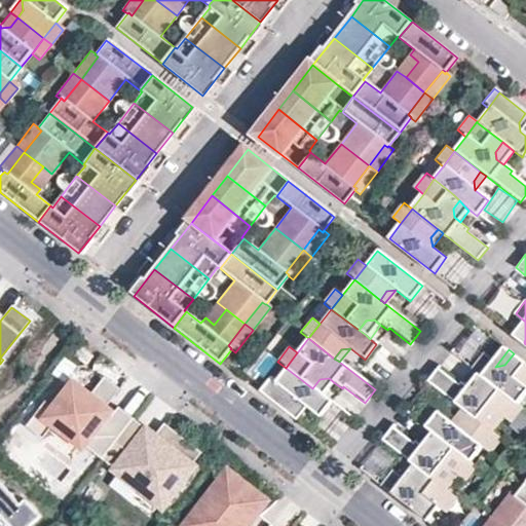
[(487,385),(513,407),(525,389),(525,363),(514,353),(504,365),(495,367),(481,355),(470,371),(476,376),(487,385)]
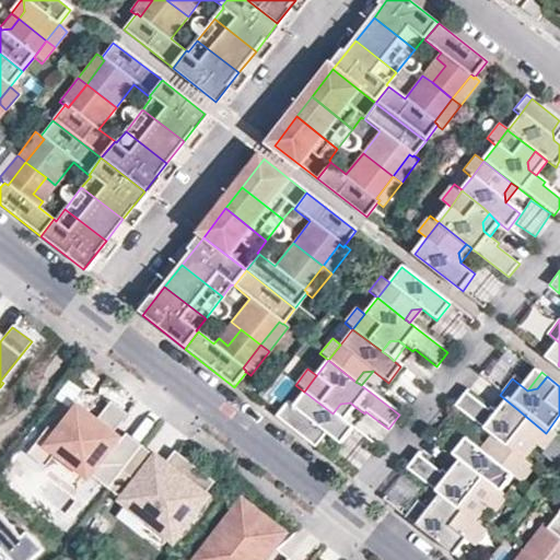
[(333,413),(304,392),(292,407),(280,422),(307,444),(315,434),(324,433),(339,445),(352,429),(345,423),(336,416),(333,413)]
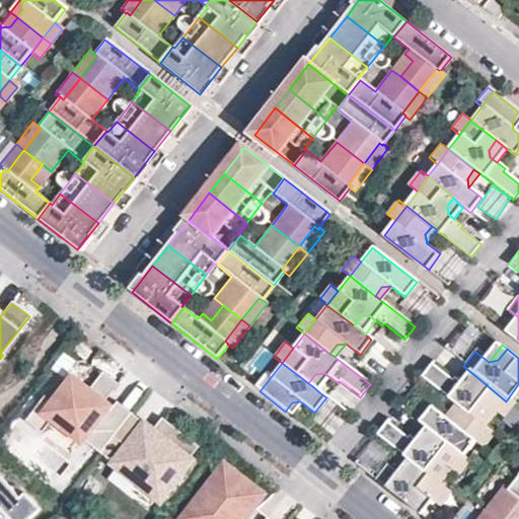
[(506,401),(480,380),(474,387),(465,388),(459,383),(453,378),(451,381),(430,364),(420,377),(455,404),(459,408),(460,409),(486,428),(506,401)]
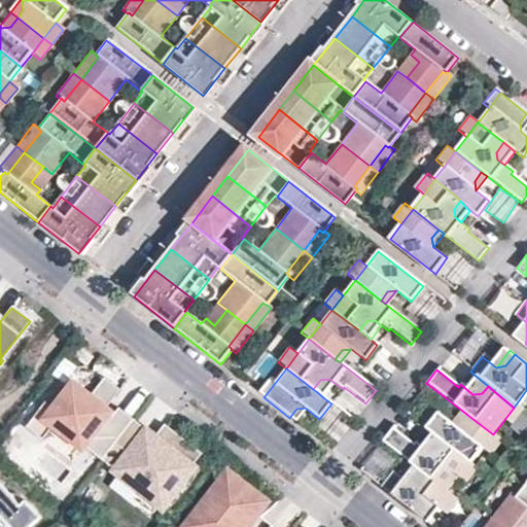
[(264,397),(275,383),(267,377),(255,391),(264,397)]
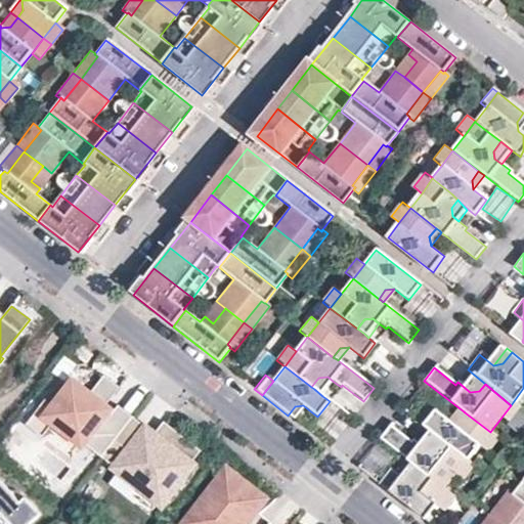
[(470,392),(479,391),(485,384),(474,375),(464,387),(470,392)]
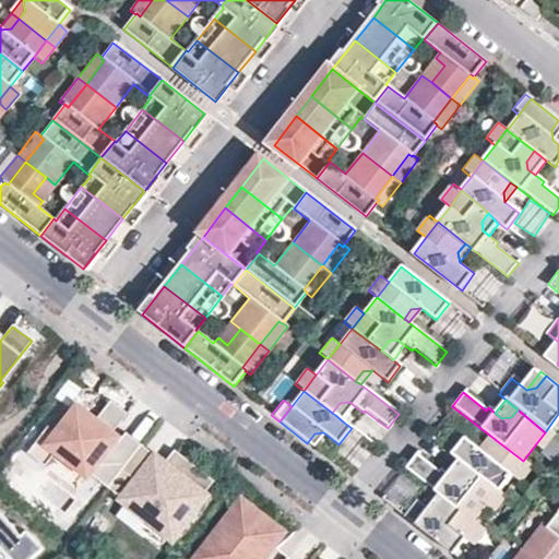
[(349,402),(340,403),(332,413),(335,415),(344,423),(356,407),(349,402)]
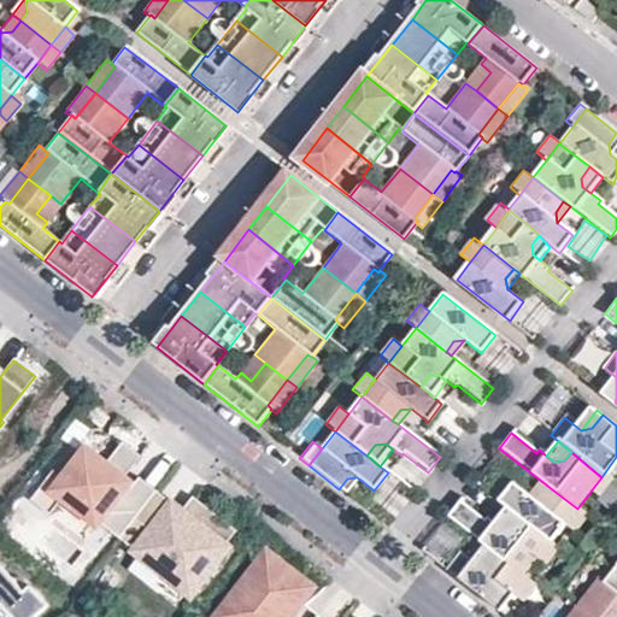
[(117,540),(153,492),(137,481),(129,491),(121,483),(115,479),(127,463),(133,468),(139,459),(121,445),(103,469),(86,454),(64,482),(52,472),(29,503),(48,517),(62,499),(68,492),(100,517),(95,523),(117,540)]
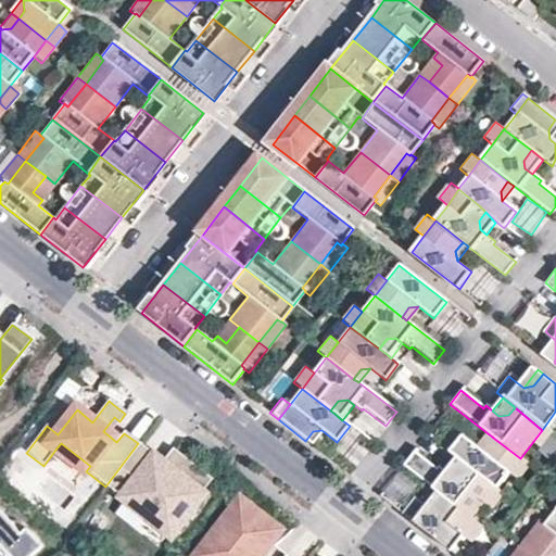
[(109,436),(119,421),(114,417),(103,431),(109,436)]
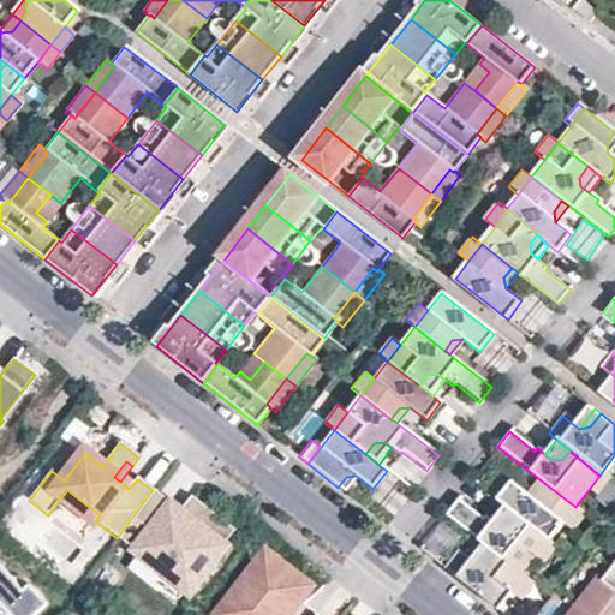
[(344,491),(356,476),(346,477),(338,488),(344,491)]
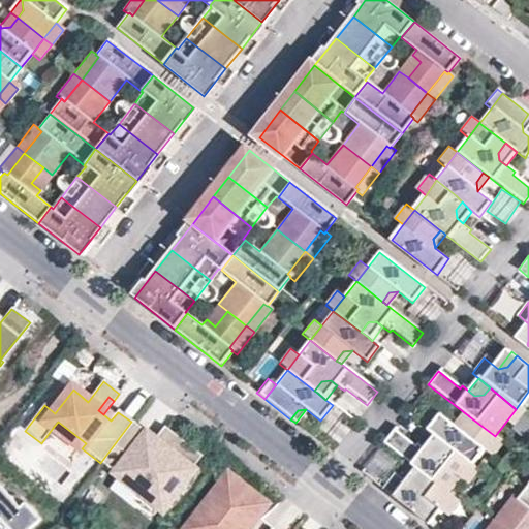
[(512,430),(524,415),(516,409),(504,424),(512,430)]
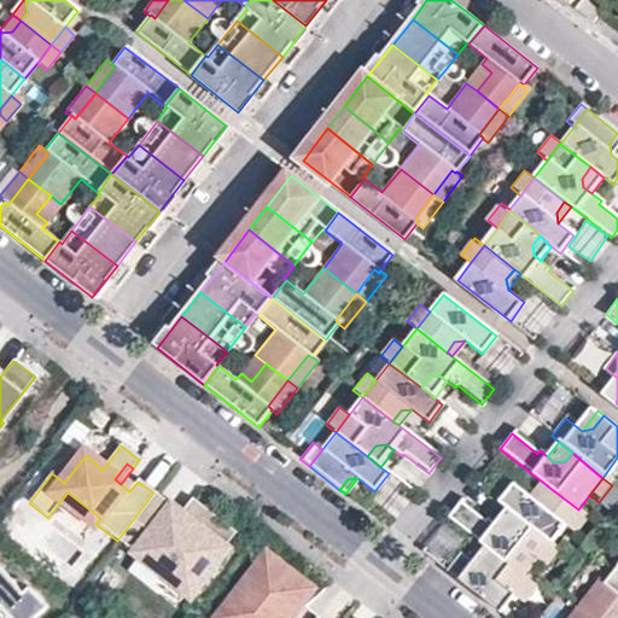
[(542,482),(530,499),(540,497),(548,487),(547,485),(542,482)]
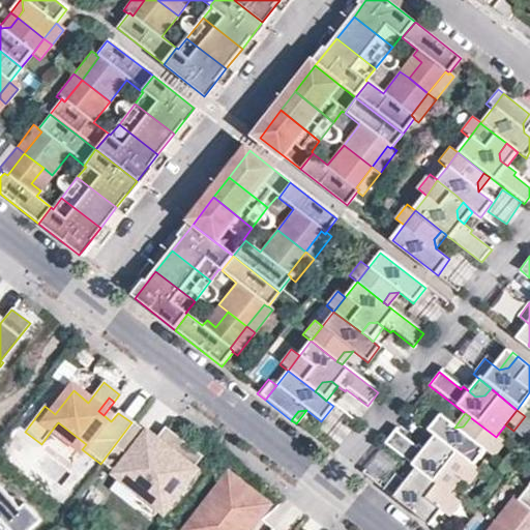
[(445,445),(473,467),(496,437),(470,417),(463,427),(454,428),(440,416),(428,432),(434,437),(443,443),(445,445)]
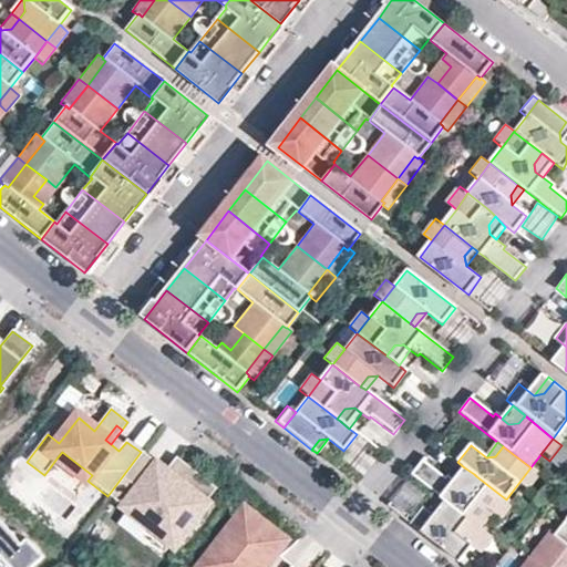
[(88,481),(92,475),(62,452),(57,459),(86,482),(88,481)]
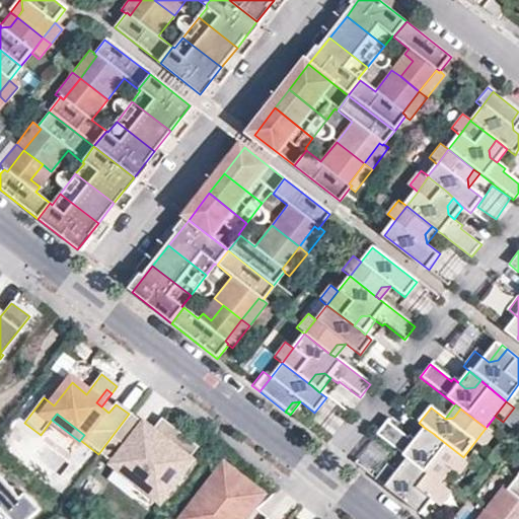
[(143,425),(129,414),(98,454),(114,466),(115,465),(158,500),(188,462),(186,462),(197,448),(160,420),(149,433),(142,427),(143,425)]
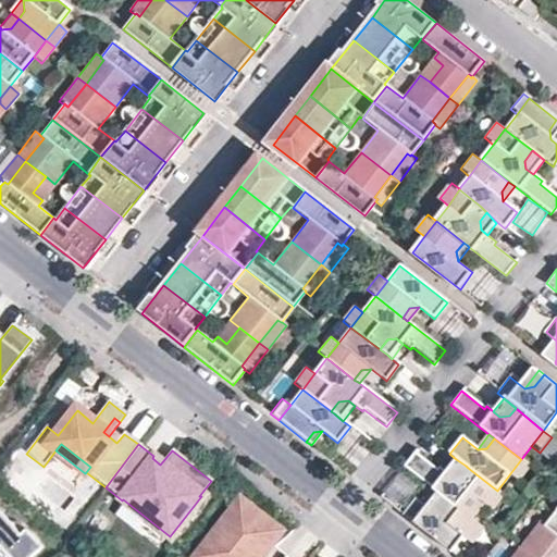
[(485,506),(497,491),(468,468),(461,478),(452,479),(445,473),(437,468),(436,471),(413,454),(403,467),(441,496),(446,500),(473,521),(485,506)]
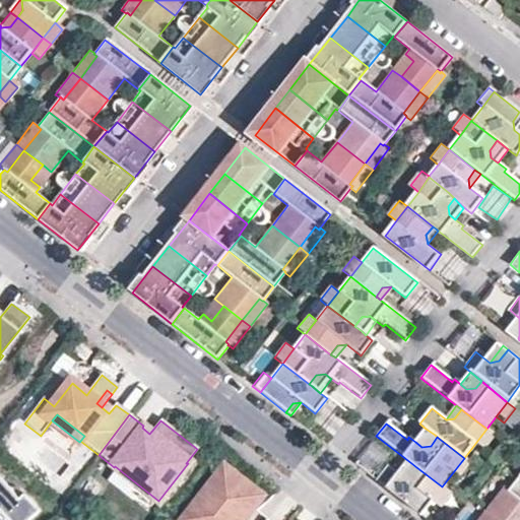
[(421,447),(431,446),(437,437),(435,435),(426,429),(415,442),(421,447)]
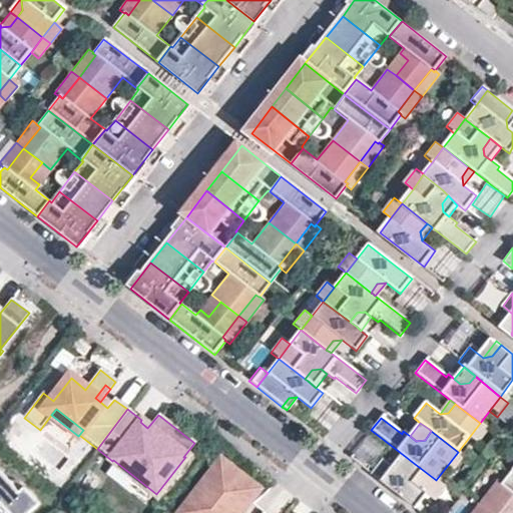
[(477,444),(488,430),(480,423),(469,438),(477,444)]
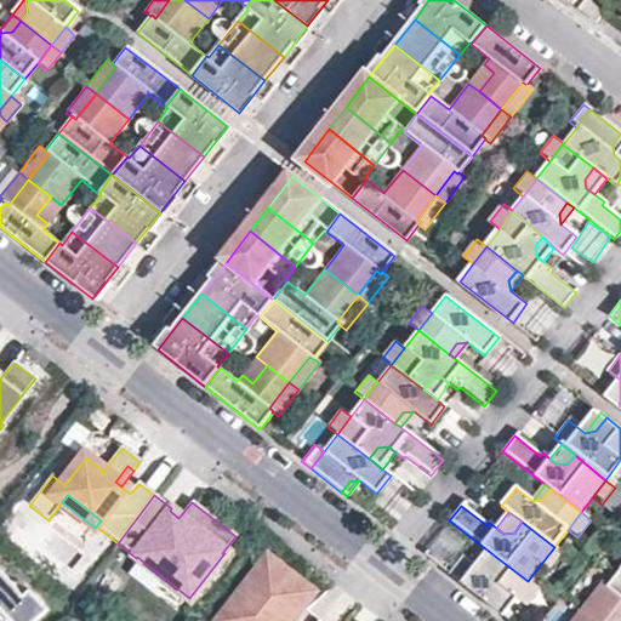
[(551,571),(564,554),(554,547),(541,564),(551,571)]
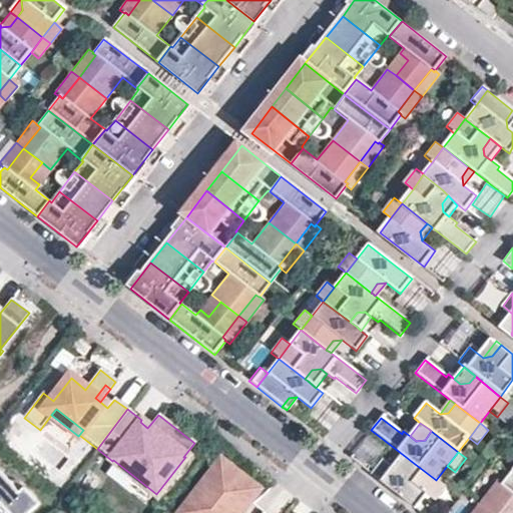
[(406,457),(396,471),(404,470),(411,461),(406,457)]
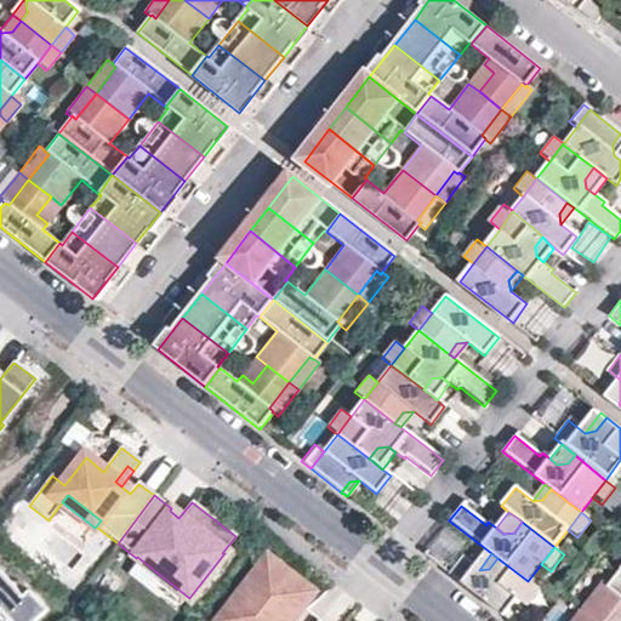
[(446,574),(500,616),(514,599),(528,581),(497,558),(489,569),(479,570),(461,557),(446,574)]
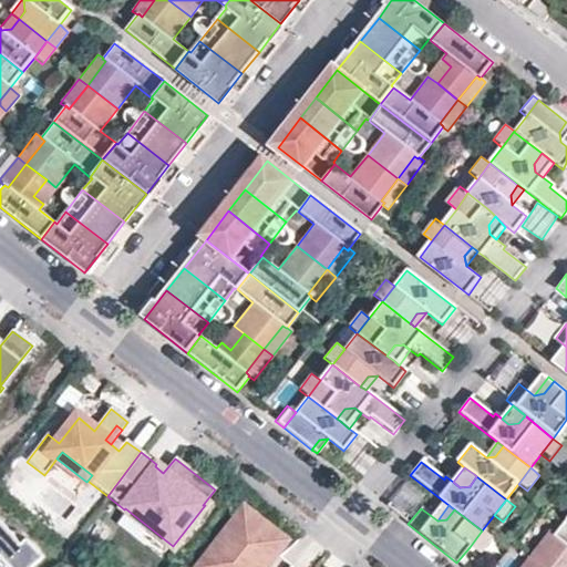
[(264,566),(284,543),(243,512),(210,555),(226,566),(264,566)]
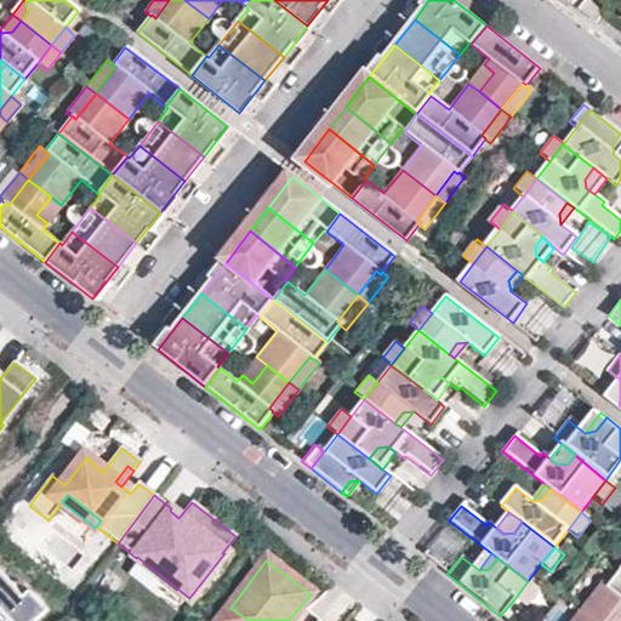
[(620,620),(620,569),(607,585),(607,586),(605,586),(610,590),(590,615),(597,620),(620,620)]
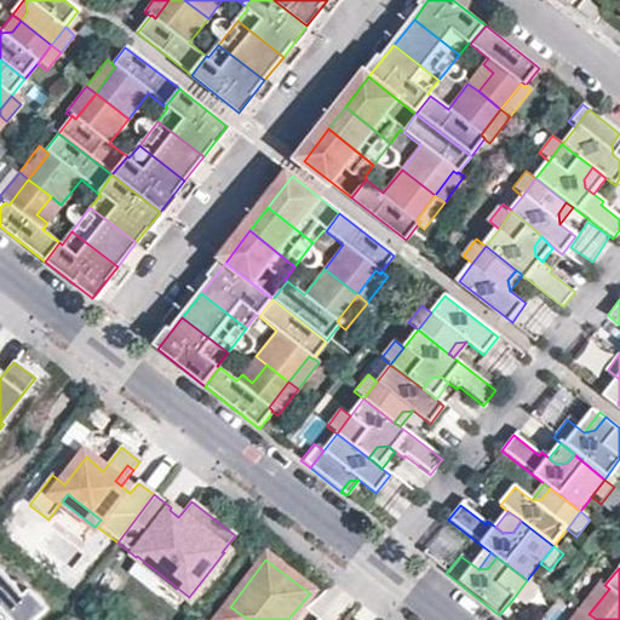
[(0,574),(0,619),(33,619),(44,610),(26,591),(19,596),(0,574)]
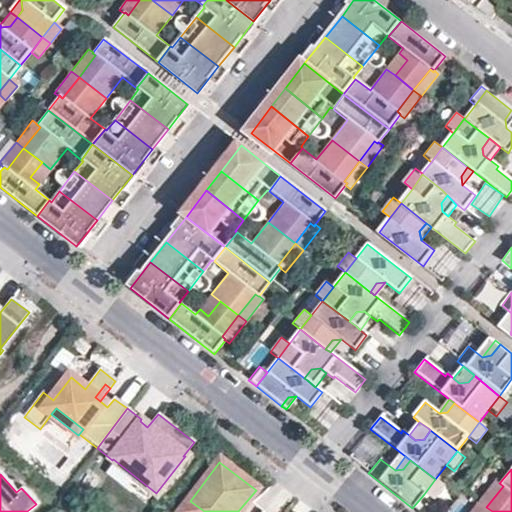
[(431,499),(442,485),(435,479),(424,494),(431,499)]
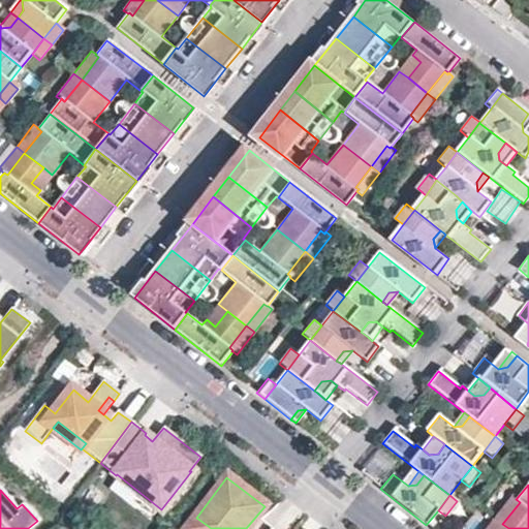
[(511,495),(494,518),(502,524),(520,502),(516,499),(517,499),(517,498),(511,495)]
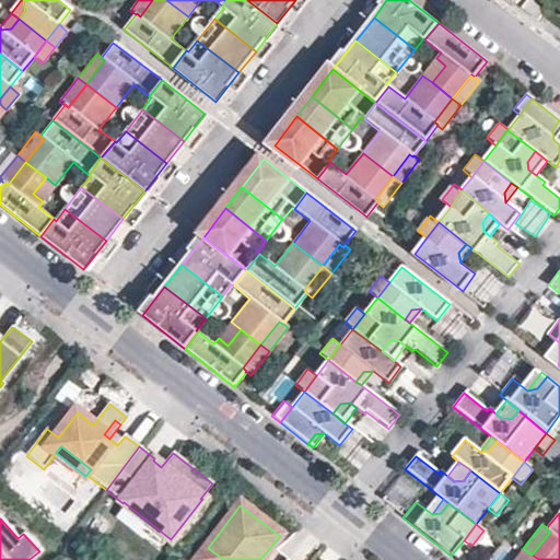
[(223,559),(208,548),(197,559),(223,559)]
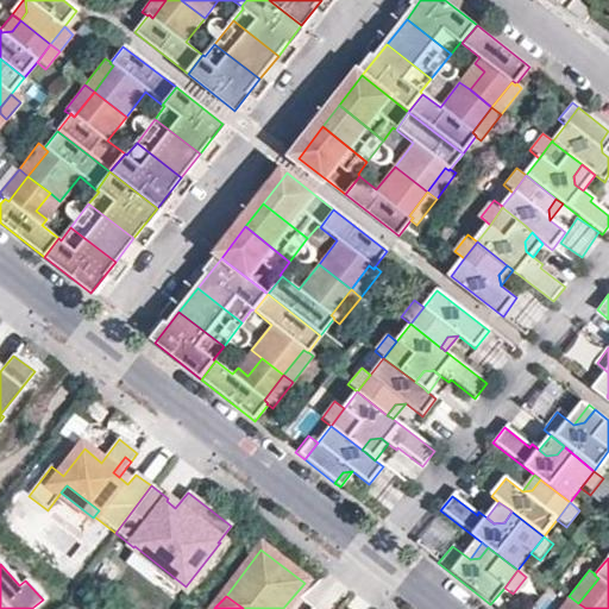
[(573,608),(578,603),(569,596),(558,608),(573,608)]
